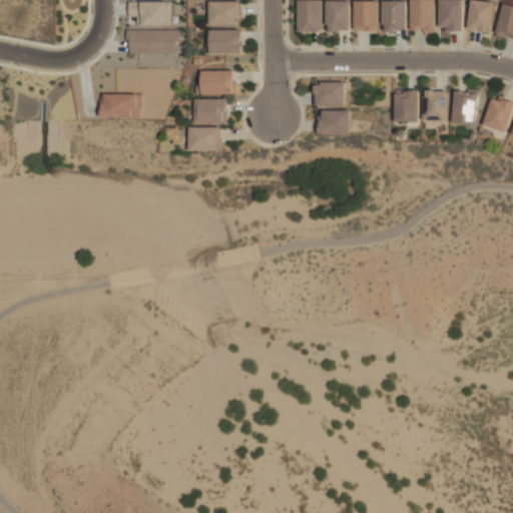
[(322,0),(298,0),(300,32),(324,31),(322,0)]
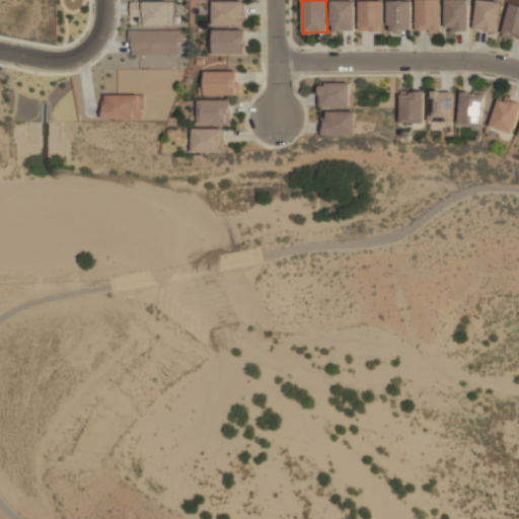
[(355,30),(355,0),(330,0),(331,31),(355,30)]
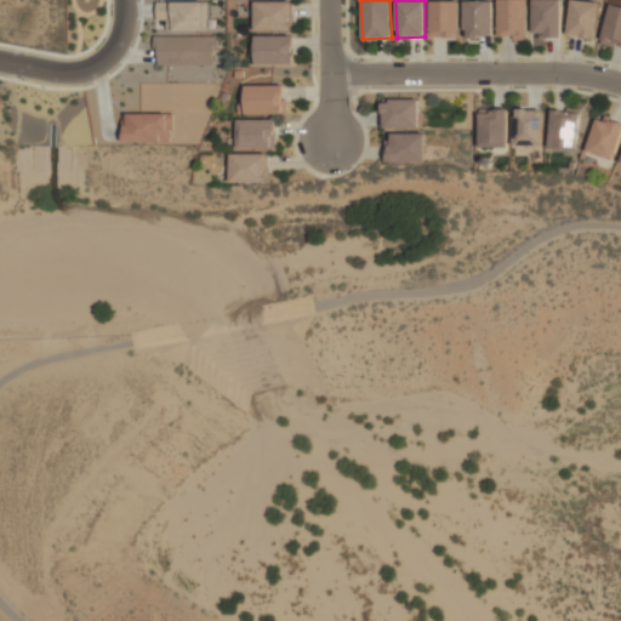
[(457,0),(429,1),(431,38),(459,36),(457,0)]
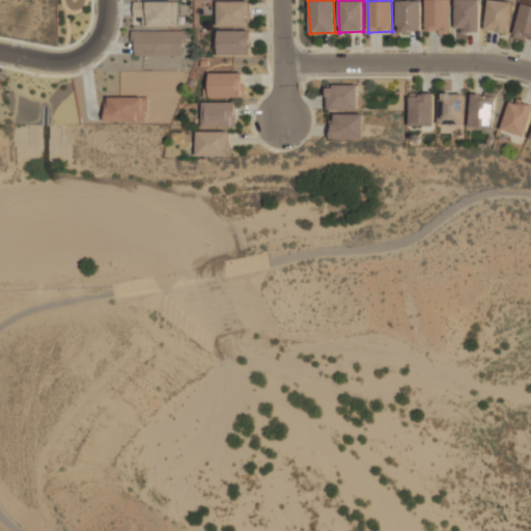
[(421,0),(397,1),(397,31),(421,31),(421,0)]
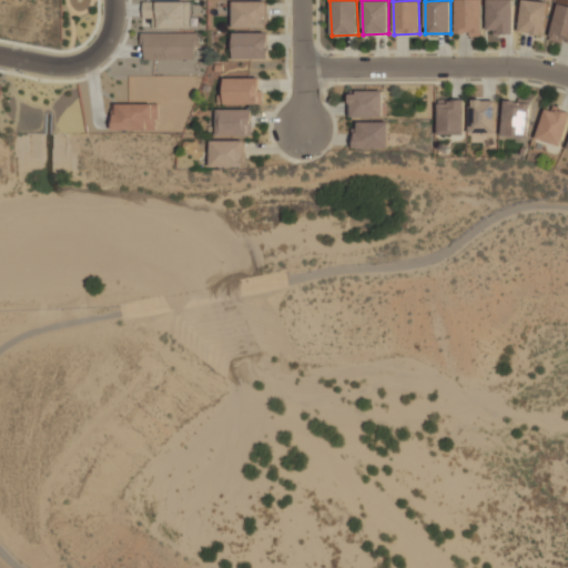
[(482,0),(455,0),(455,36),(482,37),(482,0)]
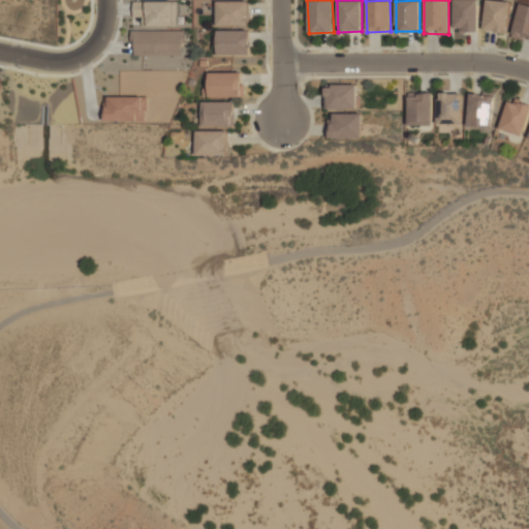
[(477,0),(453,0),(454,30),(478,30),(477,0)]
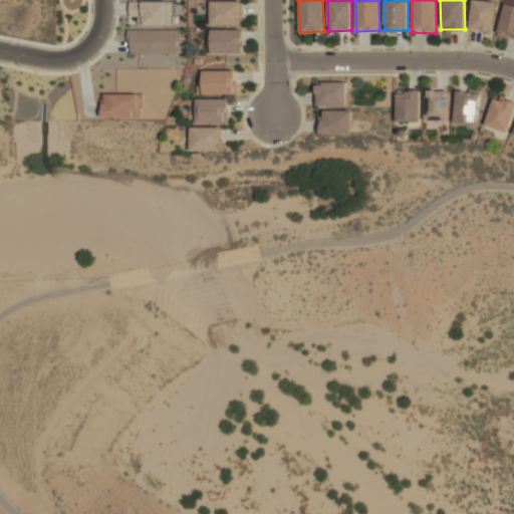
[(493,32),(496,2),(479,0),(472,0),(469,29),(493,32)]
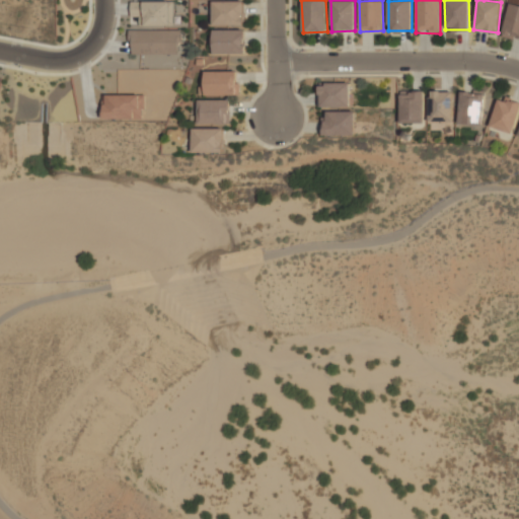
[(518,39),(518,5),(518,0),(509,0),(502,35),(518,39)]
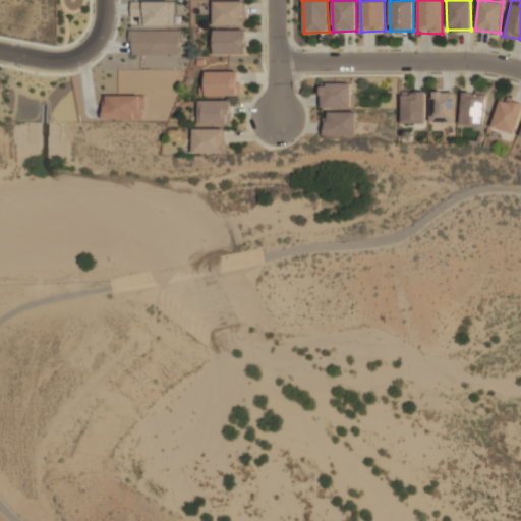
[(145,25),(173,25),(174,1),(131,1),(131,16),(145,17),(145,25)]
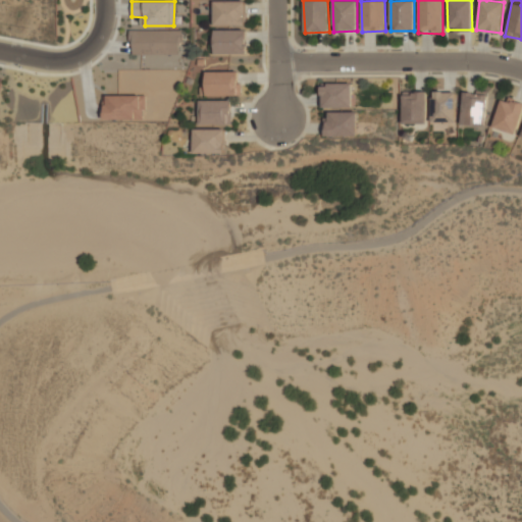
[(247,24),(246,1),(214,1),(214,25),(247,24)]
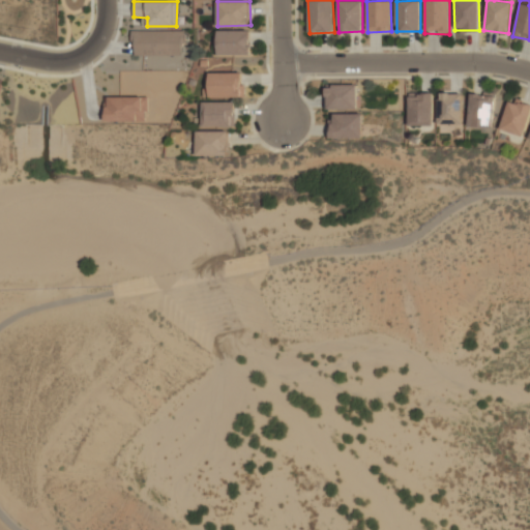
[(134,56),(183,55),(182,30),(133,31),(134,56)]
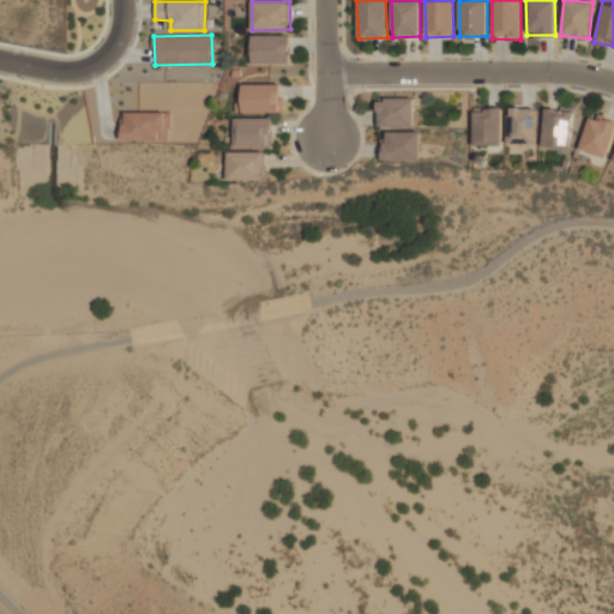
[(253,64),(290,64),(289,35),(252,35),(253,64)]
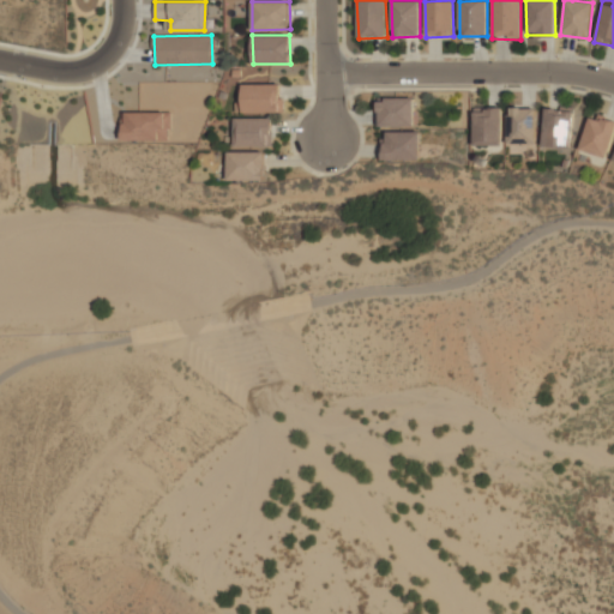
[(242,84),(242,113),(280,112),(280,84),(242,84)]
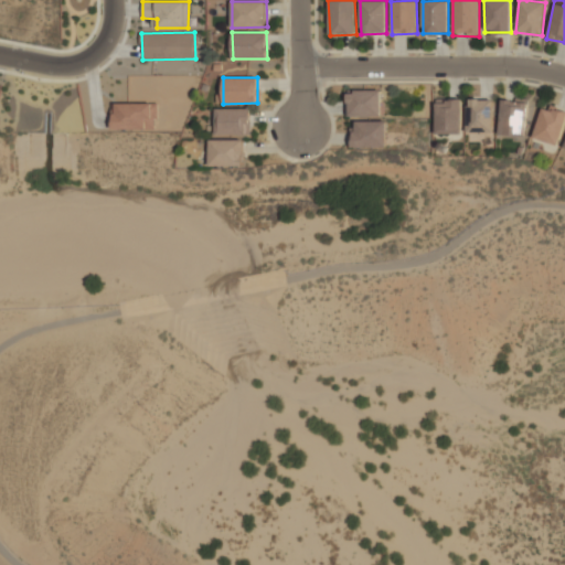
[(381,89),(348,91),(348,117),(381,116),(381,89)]
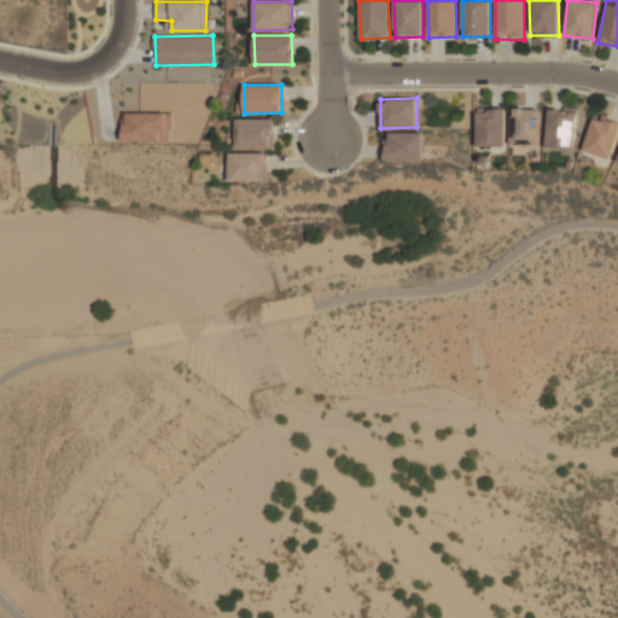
[(506,109),(477,108),(477,147),(506,147),(506,109)]
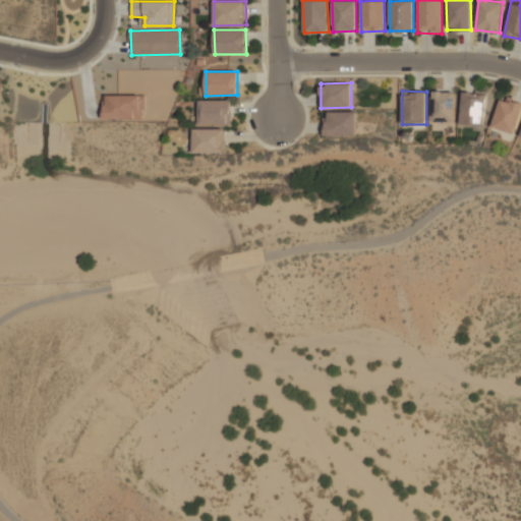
[(455,91),(430,92),(431,122),(456,122),(455,91)]
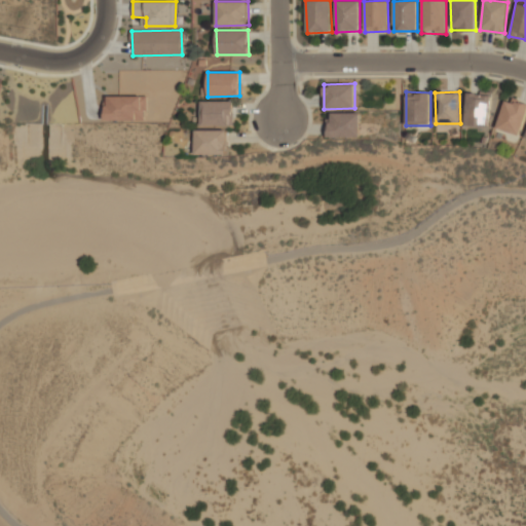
[(490,126),(491,92),(466,92),(465,125),(490,126)]
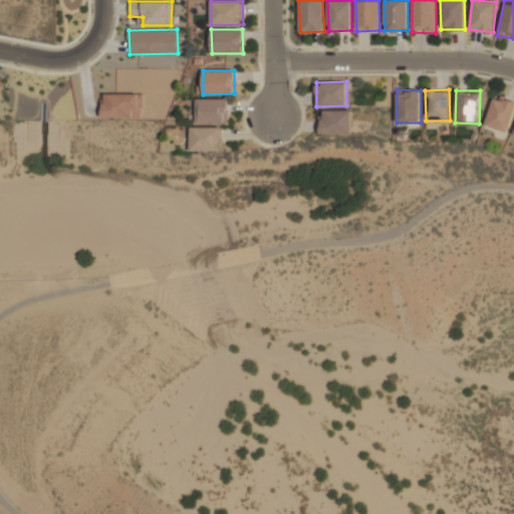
[(143,117),(143,93),(103,93),(103,117),(143,117)]
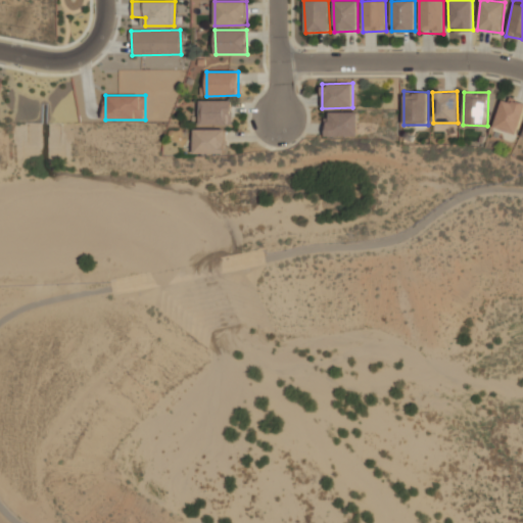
[(522,114),(522,103),(504,97),(493,127),(517,135),(522,114)]
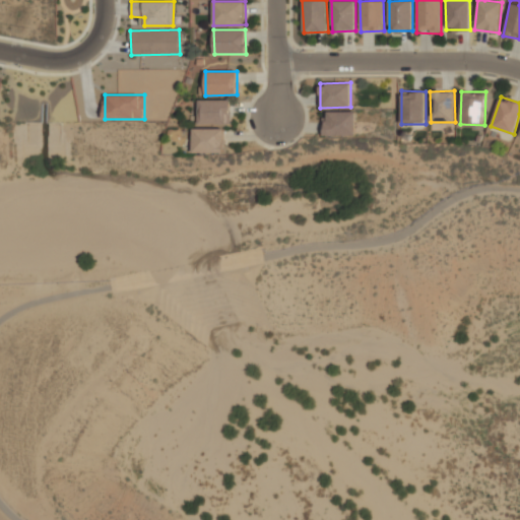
[(199,124),(231,124),(230,100),(198,100),(199,124)]
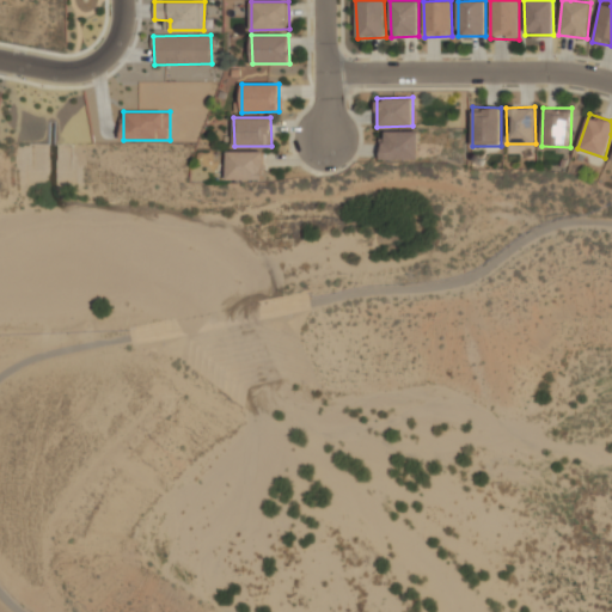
[(384,132),(384,159),(420,159),(420,132),(384,132)]
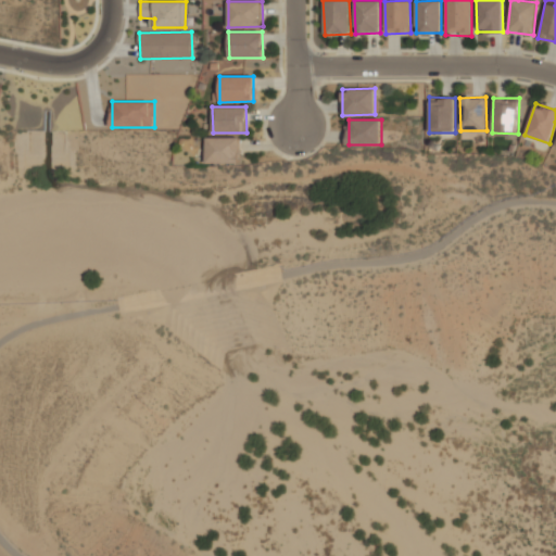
[(206,163),(240,164),(240,138),(206,137),(206,163)]
